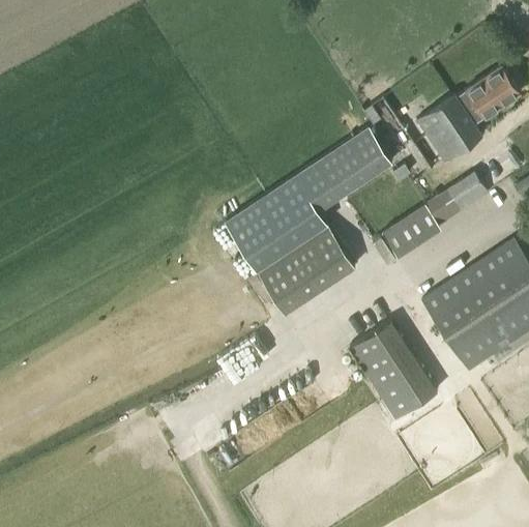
[(471,88),(456,98),(452,94),(415,122),(443,162),(481,136),(468,116),(477,110),(483,118),(520,93),(501,67),(471,88)]
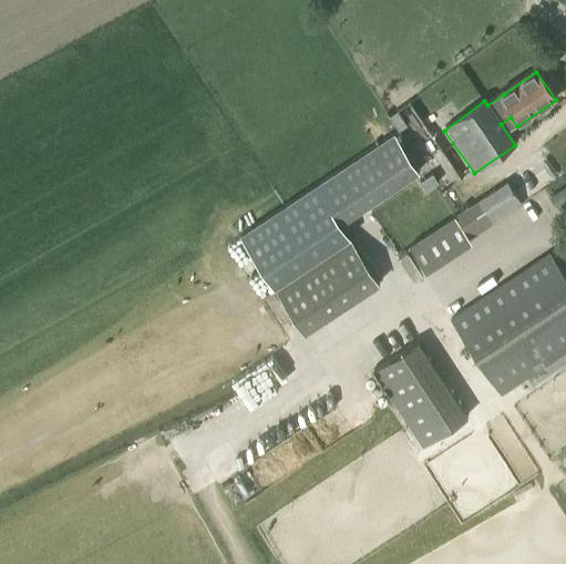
[(397,113),(388,119),(397,133),(398,134),(407,129),(397,113)]
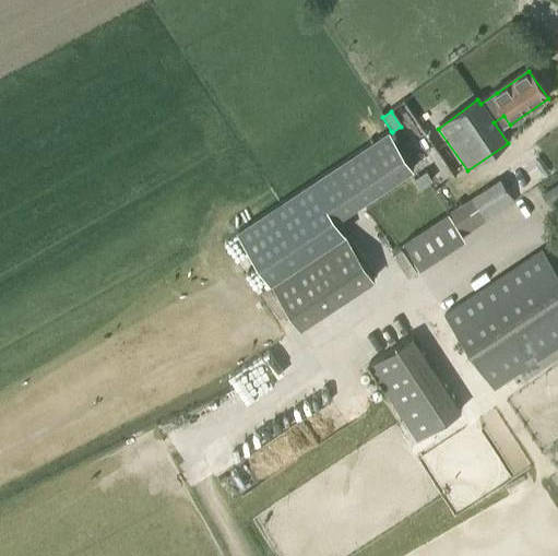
[(387,134),(313,184),(339,221),(412,172),(387,134)]
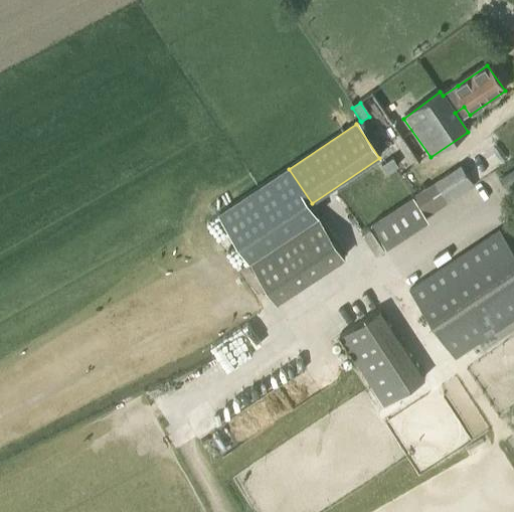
[(386,176),(397,169),(391,160),(380,168),(386,176)]
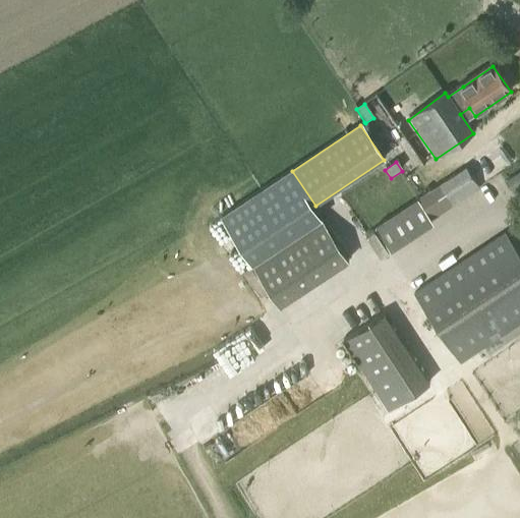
[(465,169),(416,202),(430,223),(479,190),(465,169)]
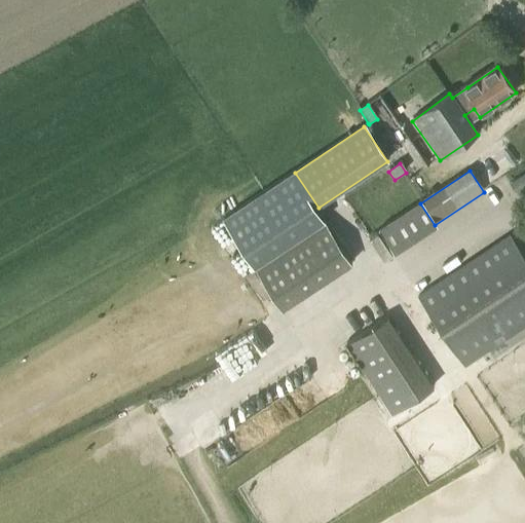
[(221,222),(253,270),(324,224),(314,210),(319,208),(295,173),(221,222)]
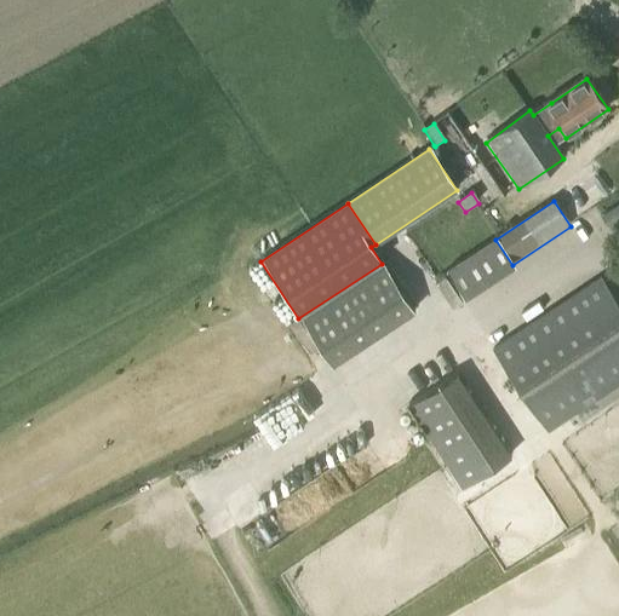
[(513,265),(496,240),(445,274),(462,299),(513,265)]
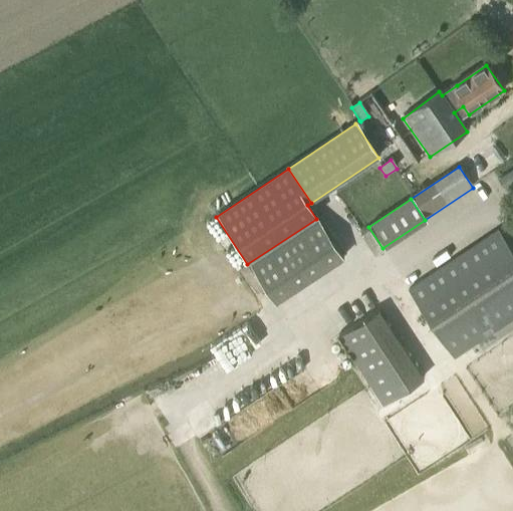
[(274,304),(342,259),(316,219),(247,264),(274,304)]
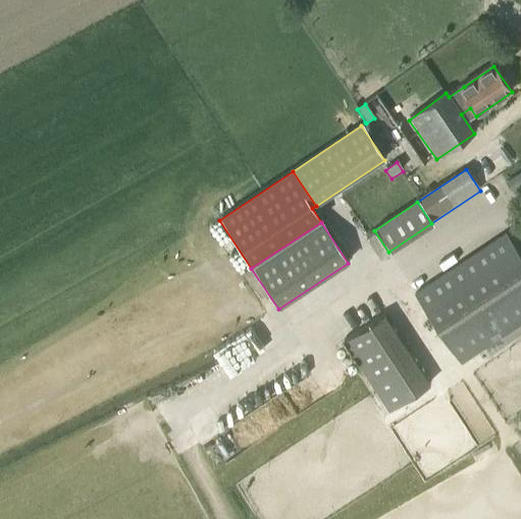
[(520,259),(505,235),(413,296),(460,366),(520,325),(520,259)]
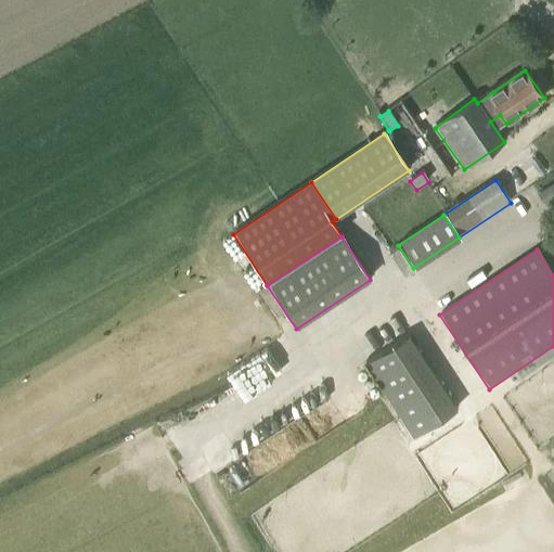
[(409,337),(364,366),(413,439),(458,409),(409,337)]
